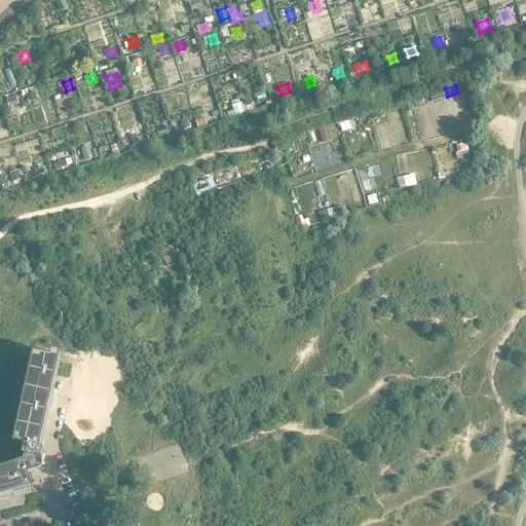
[(442,90),(429,95),(431,102),(444,98),(442,90)]
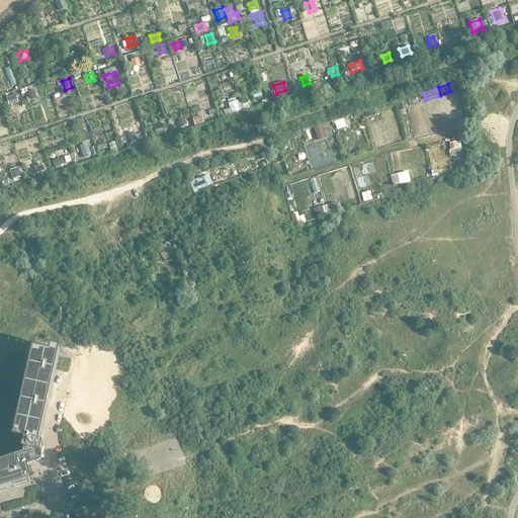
[(34,90),(27,93),(30,100),(37,98),(34,90)]
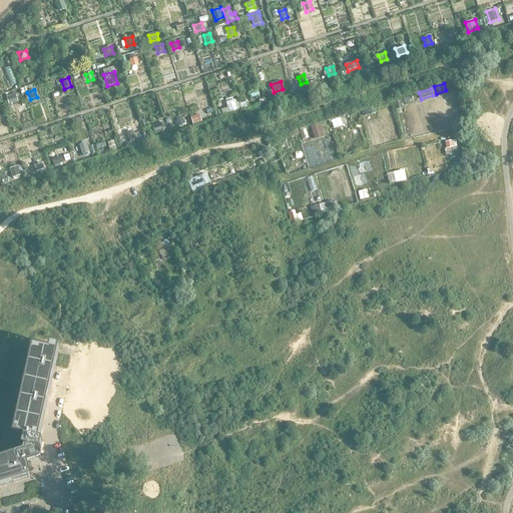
[(16,95),(6,98),(8,105),(13,103),(13,104),(18,102),(16,95)]
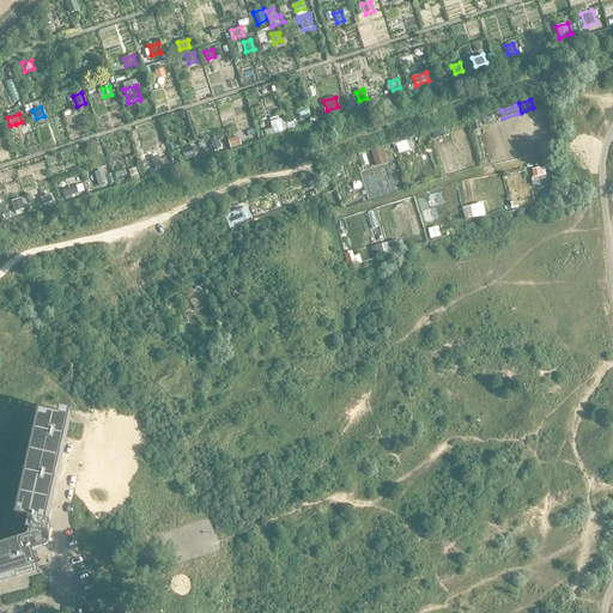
[(478,117),(471,120),(473,131),(481,129),(478,117)]
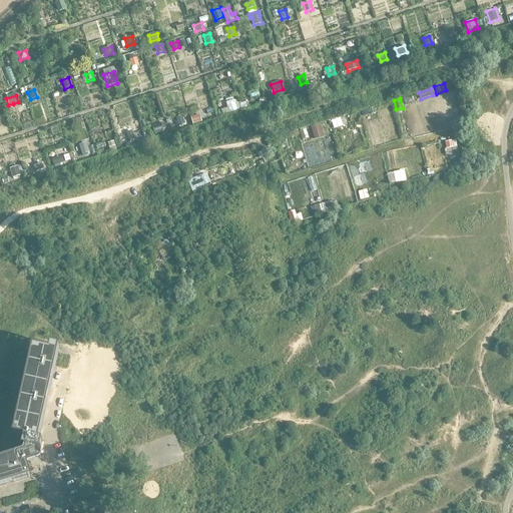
[(233,100),(226,103),(227,108),(229,113),(230,112),(230,113),(237,110),(233,100)]
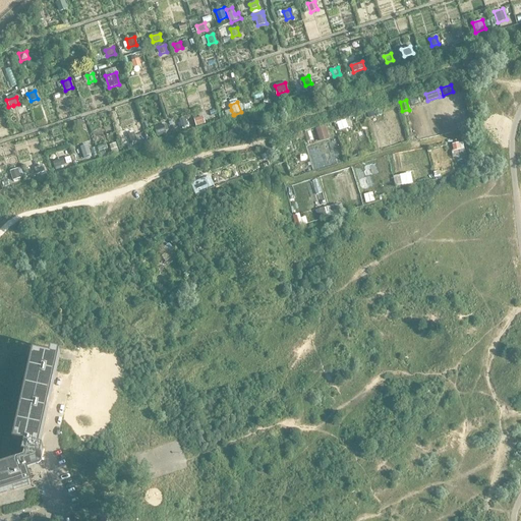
[(251,103),(242,106),(244,112),(252,110),(251,103)]
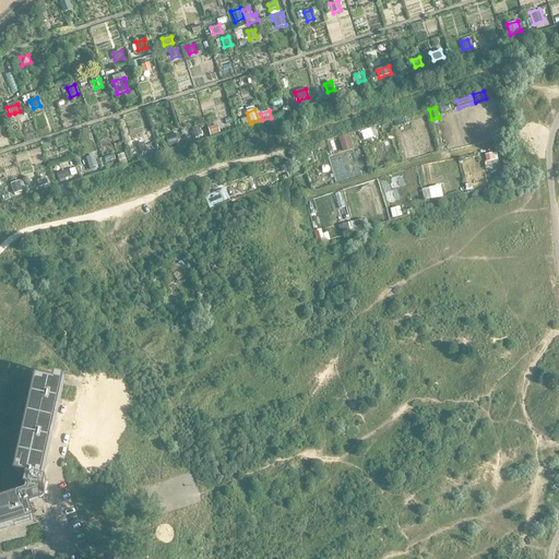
[(217,125),(207,128),(210,135),(221,133),(217,125)]
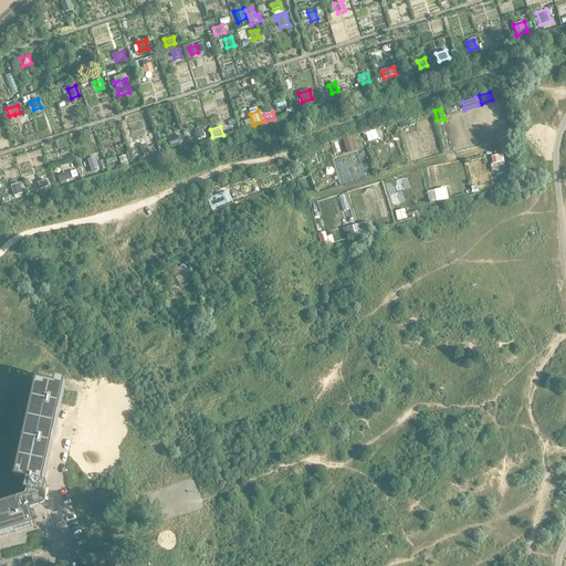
[(201,128),(195,130),(197,138),(203,136),(201,128)]
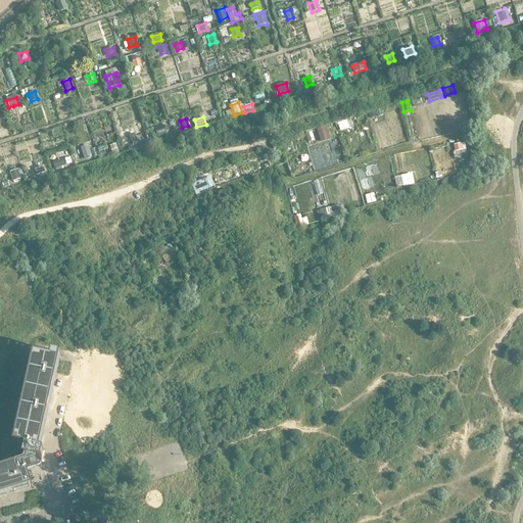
[(346,119),(337,122),(340,131),(349,129),(346,119)]
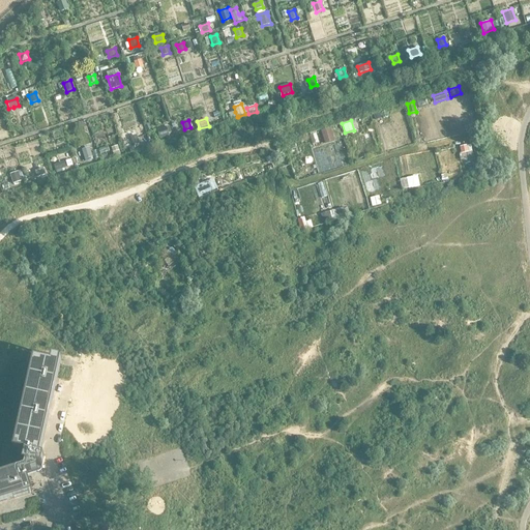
[(166,127),(157,129),(159,140),(169,137),(166,127)]
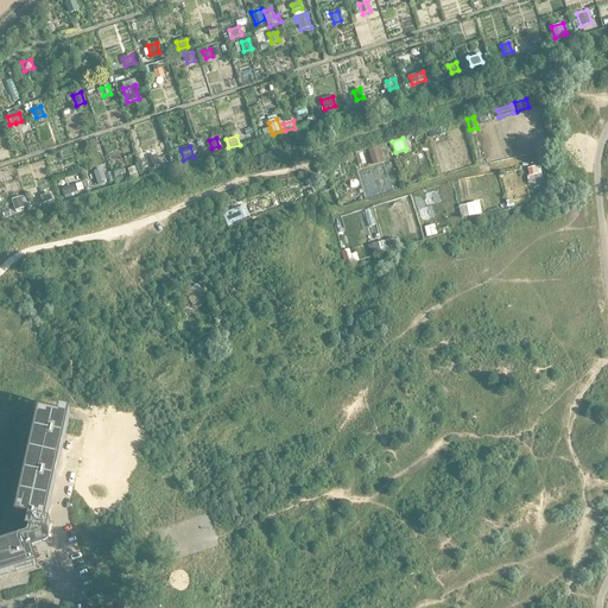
[(379,146),(368,150),(373,165),(384,162),(379,146)]
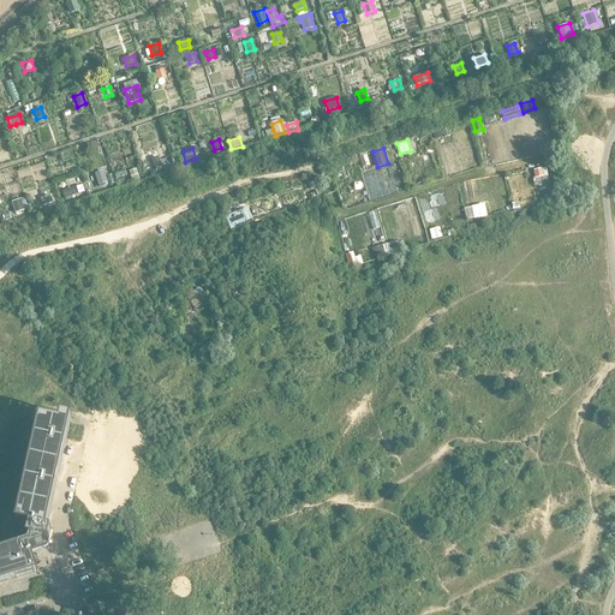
[(159,156),(151,159),(154,168),(162,166),(159,156)]
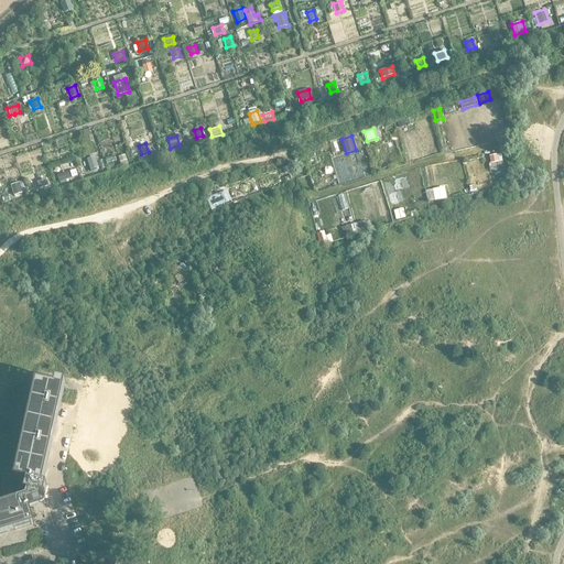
[(312,149),(304,151),(306,160),(315,158),(312,149)]
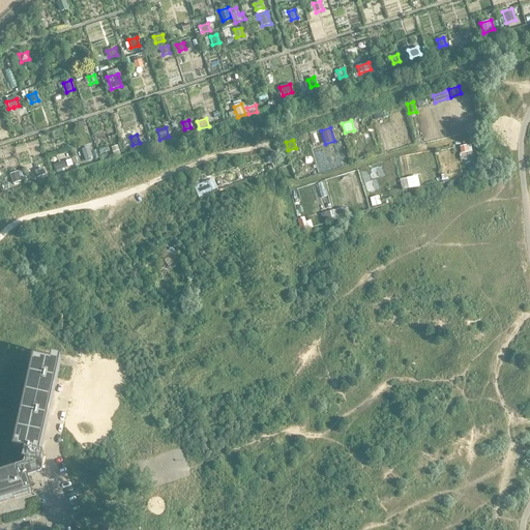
[(467,145),(460,147),(461,154),(468,152),(467,145)]
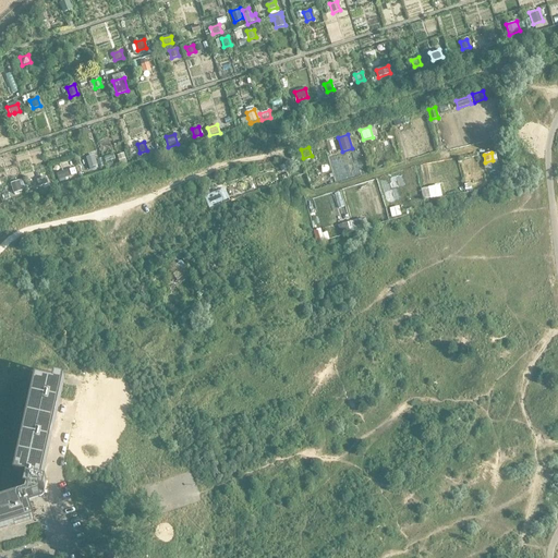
[(94,155),(86,158),(89,168),(97,166),(94,155)]
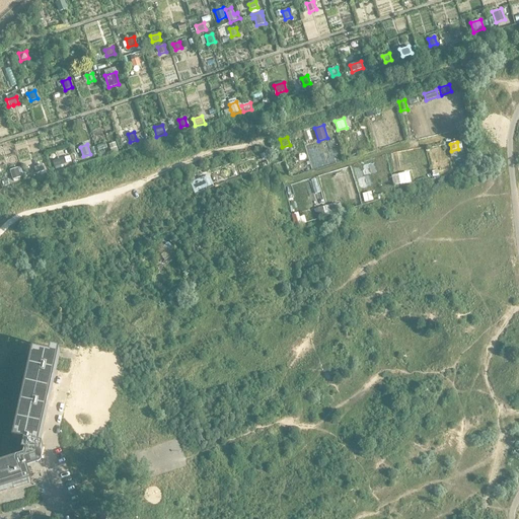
[(330,165),(330,156),(311,156),(311,165),(330,165)]
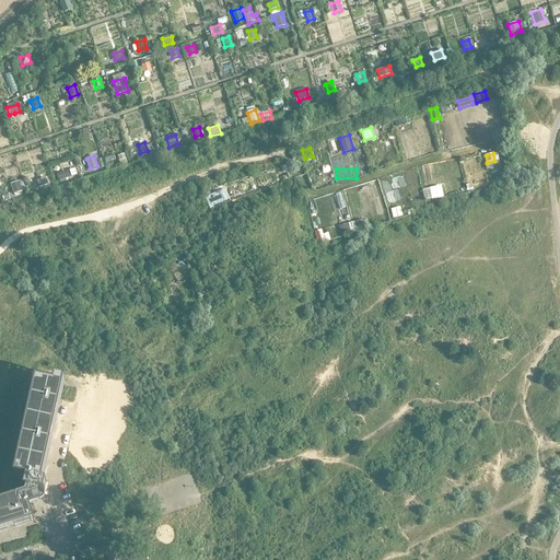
[(68,171),(57,174),(59,182),(70,177),(68,171)]
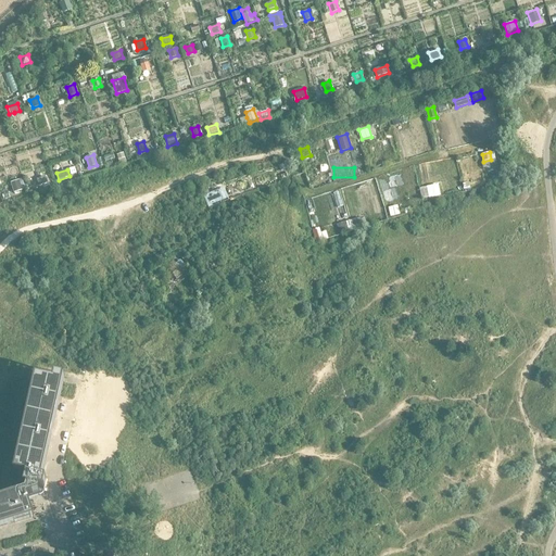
[(19,180),(11,182),(14,193),(22,190),(19,180)]
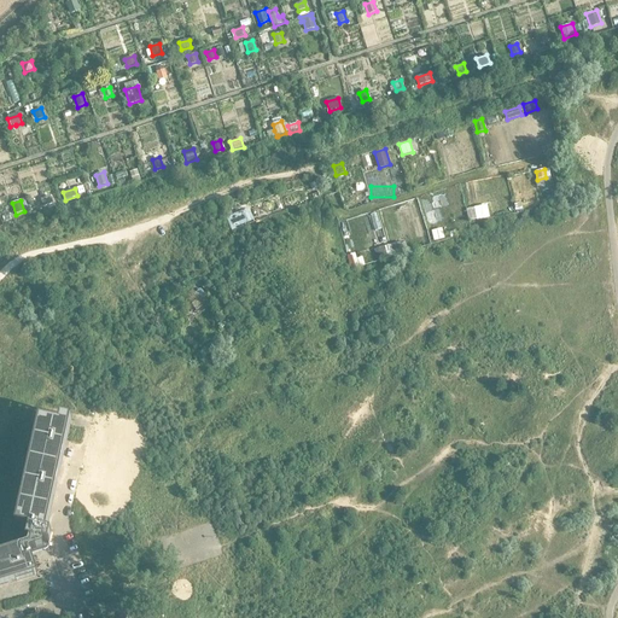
[(487,205),(474,208),(477,221),(489,219),(489,217),(487,205)]
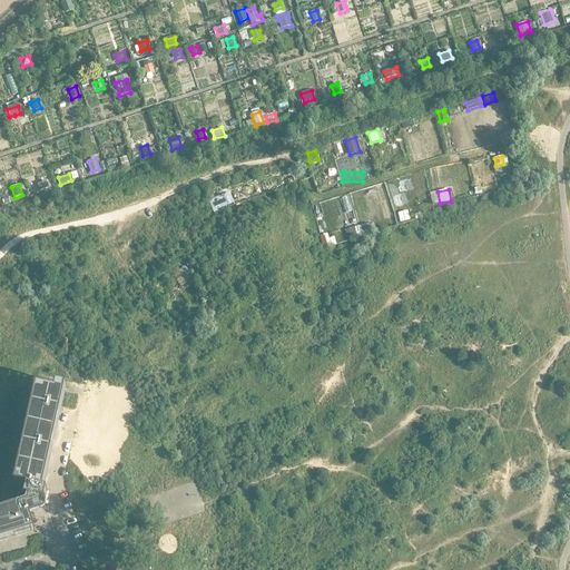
[(219,197),(213,199),(216,209),(227,206),(232,204),(227,194),(223,196),(224,197),(219,198),(219,197)]
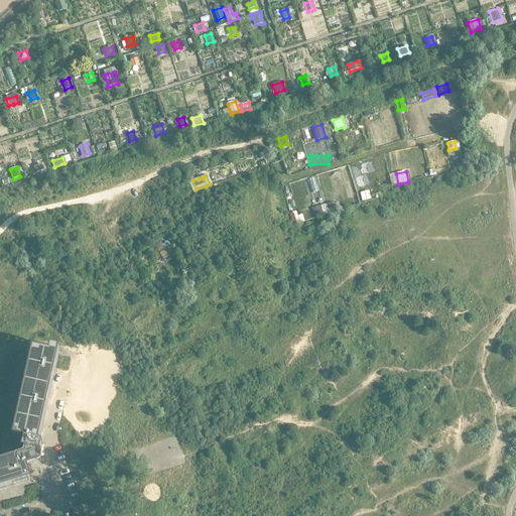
[(369,190),(360,192),(362,202),(371,199),(369,190)]
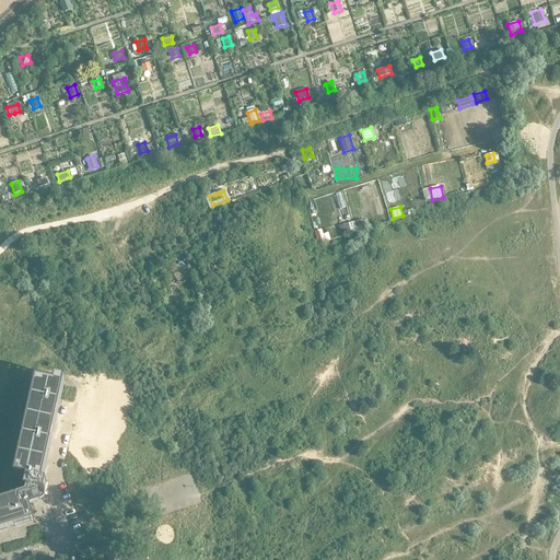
[(363,219),(354,222),(357,231),(362,229),(365,228),(364,221),(363,219)]
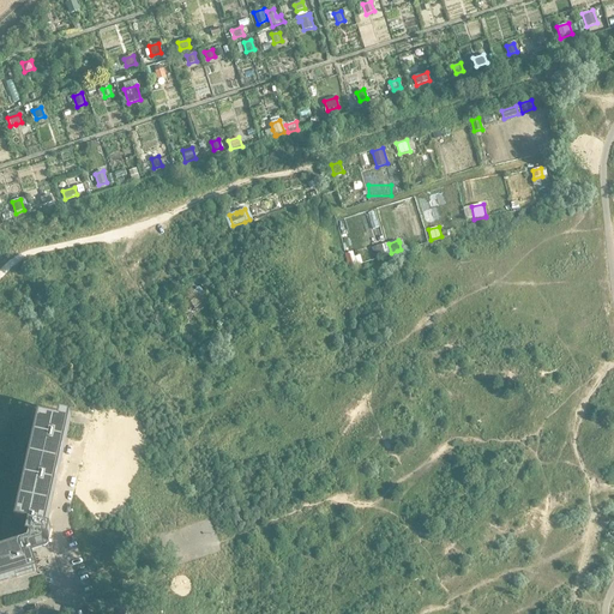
[(381,245),(372,248),(374,258),(385,254),(381,245)]
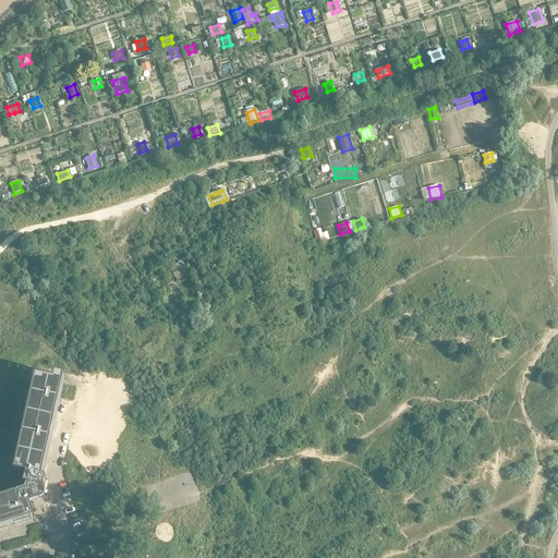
[(320,229),(313,231),(316,243),(324,241),(320,229)]
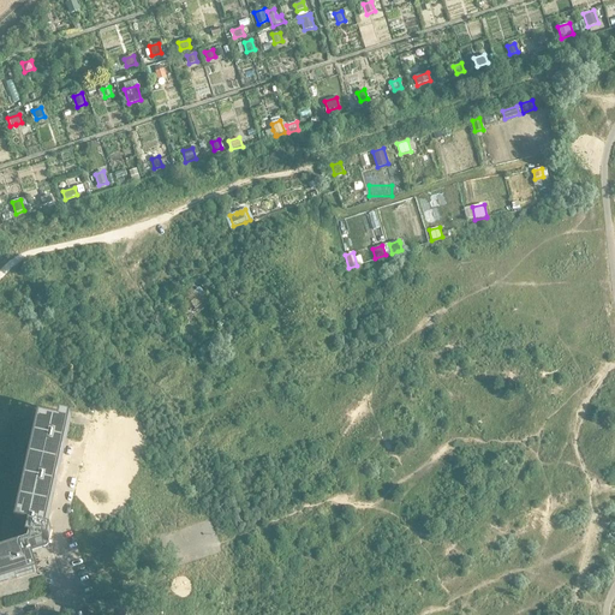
[(371,252),(359,256),(363,263),(363,266),(374,261),(374,260),(371,252)]
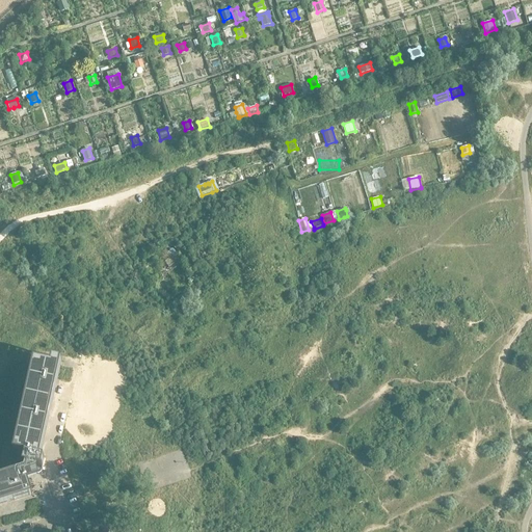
[(166,249),(159,255),(169,267),(176,262),(173,258),(176,255),(171,249),(168,253),(166,249)]
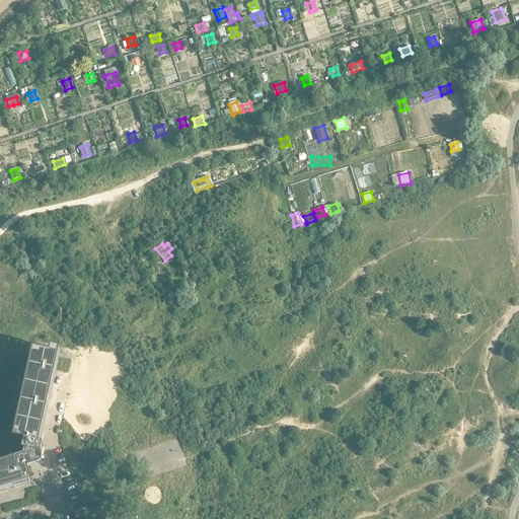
[(36,462),(39,461),(40,461),(40,460),(41,459),(41,458),(44,447),(39,446),(59,351),(52,350),(51,355),(33,352),(14,441),(26,444),(24,453),(26,454),(25,458),(0,465),(0,492),(32,483),(25,462),(35,459),(36,462)]
